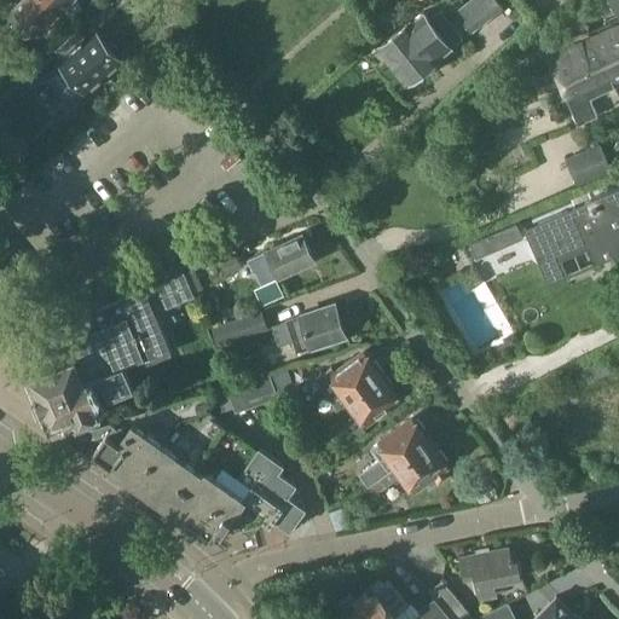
[(18,0),(12,6),(12,7),(5,15),(17,27),(24,18),(39,33),(63,7),(70,15),(80,4),(75,0),(18,0)]
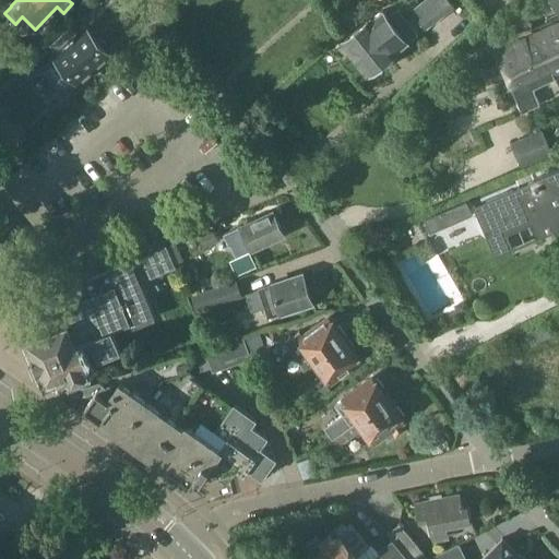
[(423,0),(412,9),(426,28),(455,7),(450,0),(423,0)]
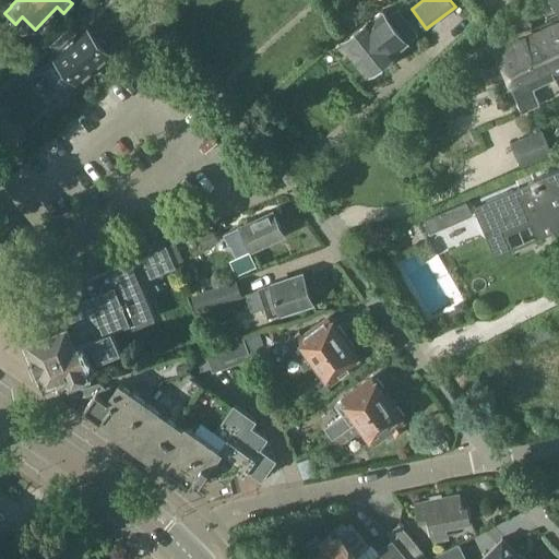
[(399,9),(388,16),(382,9),(343,39),(369,73),(408,43),(407,40),(417,33),(399,9)]
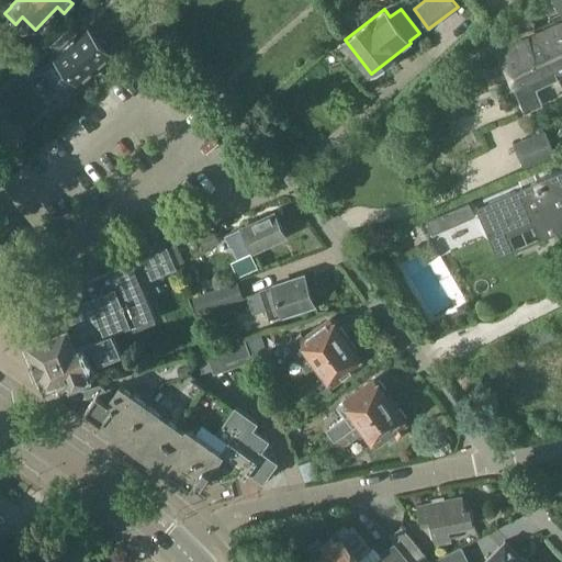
[(561,24),(498,53),(526,112),(542,104),(535,89),(561,76),(561,24)]
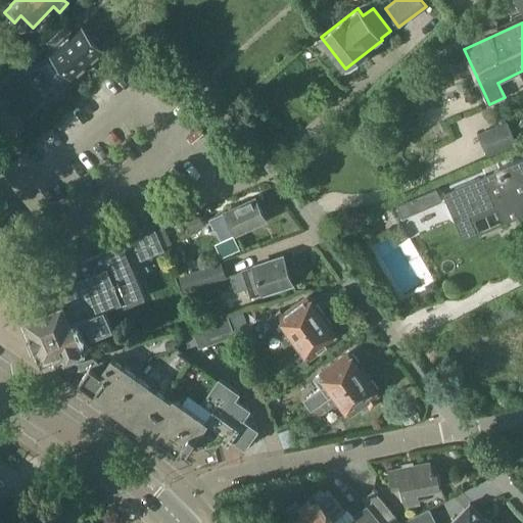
[(40,63),(60,87),(103,49),(82,26),(40,63)]
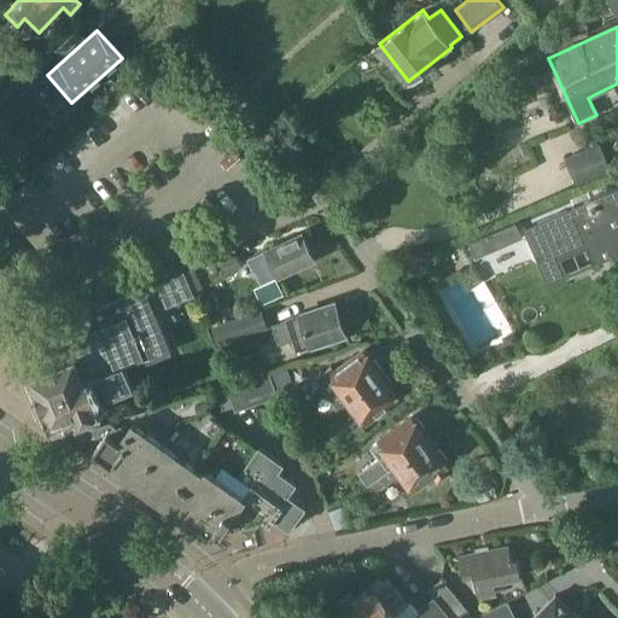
[(617,261),(617,186),(523,227),(548,284),(569,275),(561,258),(588,248),(595,264),(613,256),(616,263),(617,261)]
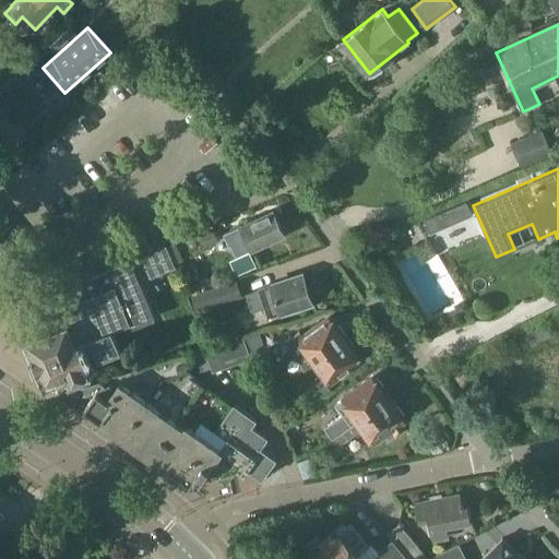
[(224,233),(235,257),(283,234),(272,211),(224,233)]
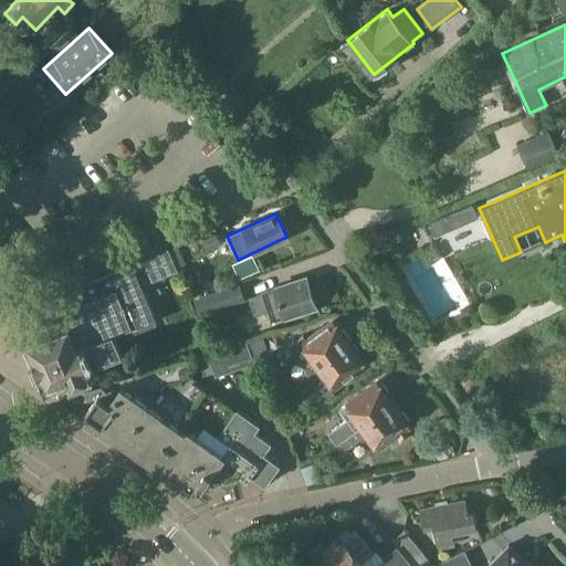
[(220,245),(215,233),(198,241),(203,252),(220,245)]
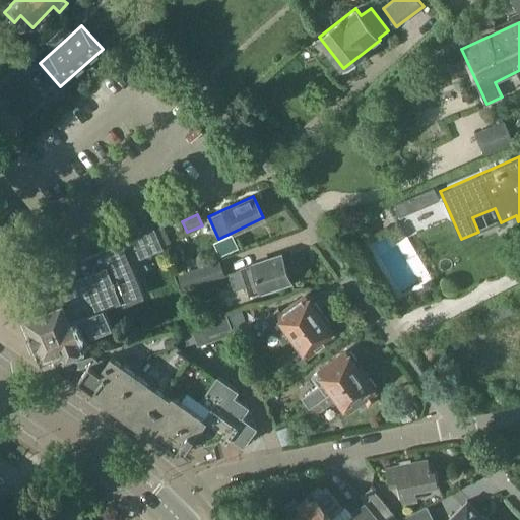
[(154,229),(50,273),(54,283),(19,298),(47,361),(84,344),(76,325),(87,320),(93,333),(114,325),(106,306),(122,299),(124,304),(144,295),(132,264),(165,250),(154,229)]
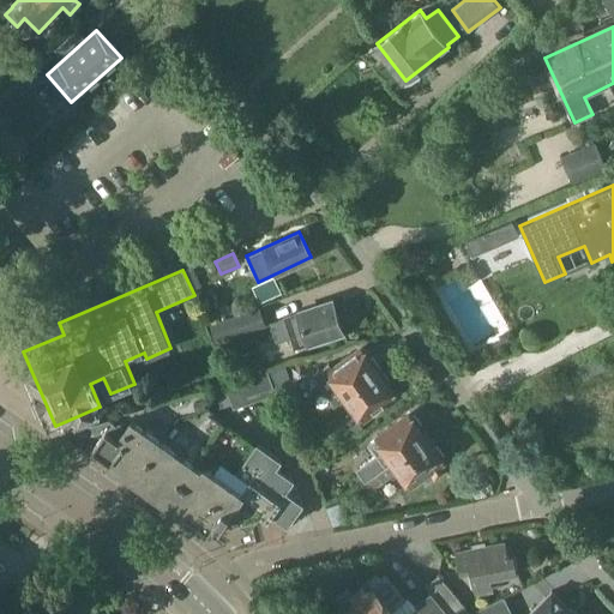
[(282,315),(292,348),(342,332),(331,300),(282,315)]
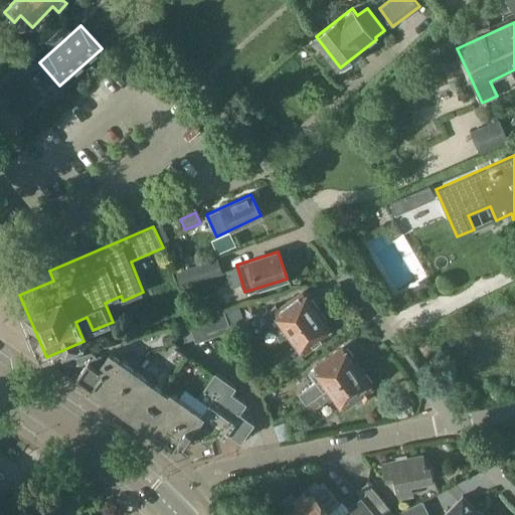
[(181,288),(224,273),(218,256),(175,271),(181,288)]
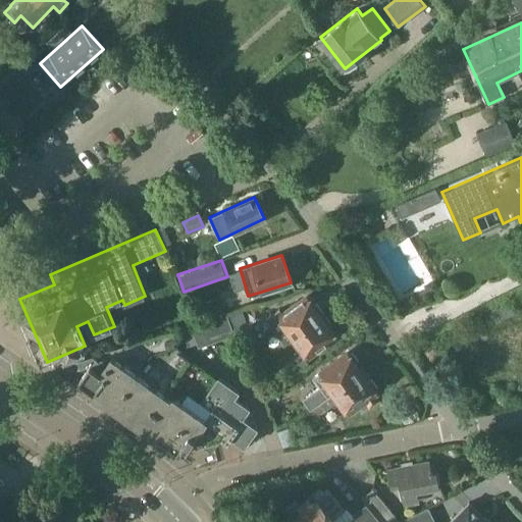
[(434,278),(424,285),(430,296),(440,290),(434,278)]
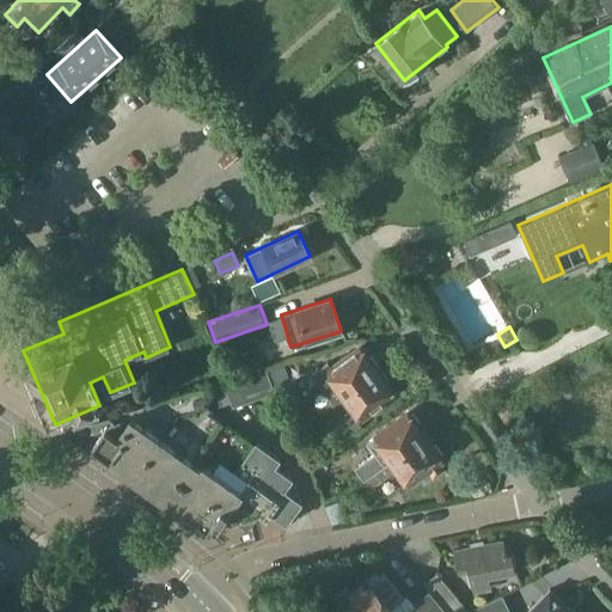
[(361,347),(332,367),(328,362),(311,374),(332,404),(344,395),(379,371),(361,347)]
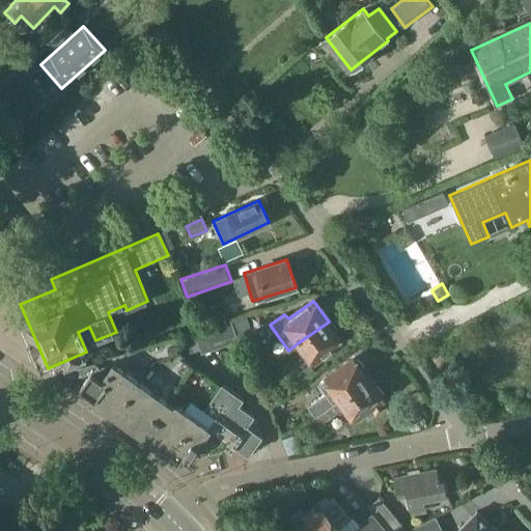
[(247,316),(230,323),(231,325),(236,339),(253,334),(247,316)]
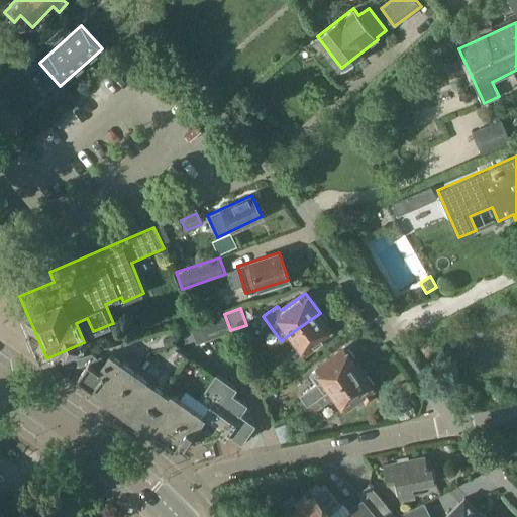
[(224,312),(214,315),(220,334),(230,330),(225,316),(224,314),(224,312)]
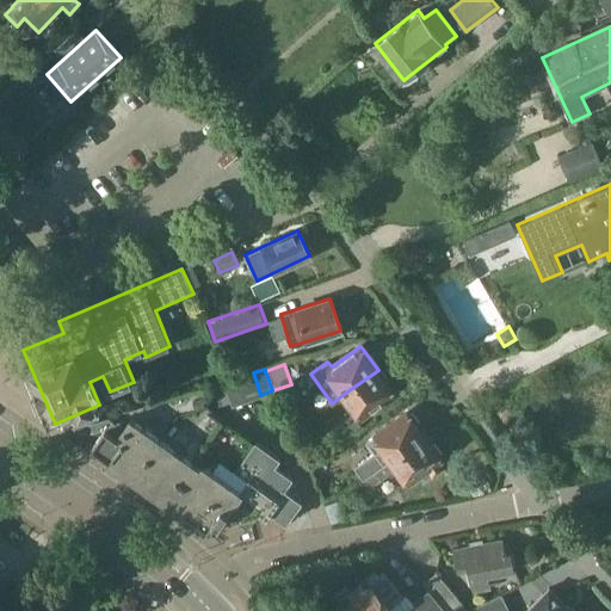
[(378,370),(344,394),(360,417),(394,393),(378,370)]
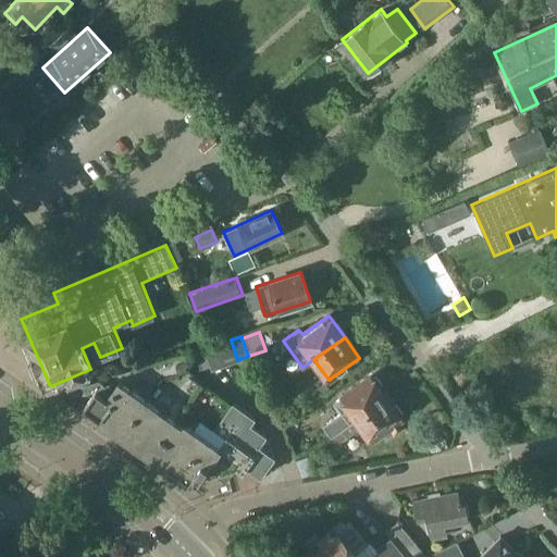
[(237,360),(231,339),(218,344),(225,364),(237,360)]
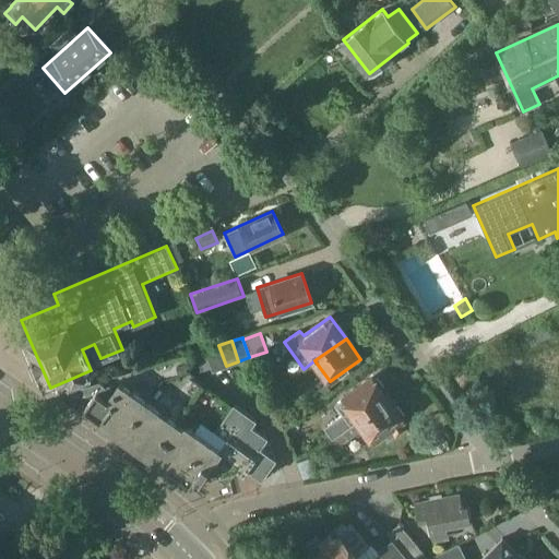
[(215,346),(206,349),(205,347),(192,351),(200,371),(211,368),(212,371),(226,366),(218,345),(215,346)]
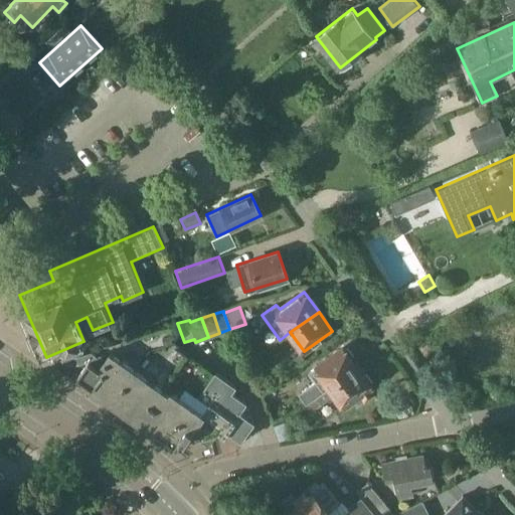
[(169,328),(82,352),(59,359),(57,362),(94,386),(112,399),(147,348),(162,345),(162,343),(167,342),(173,341),(169,328)]
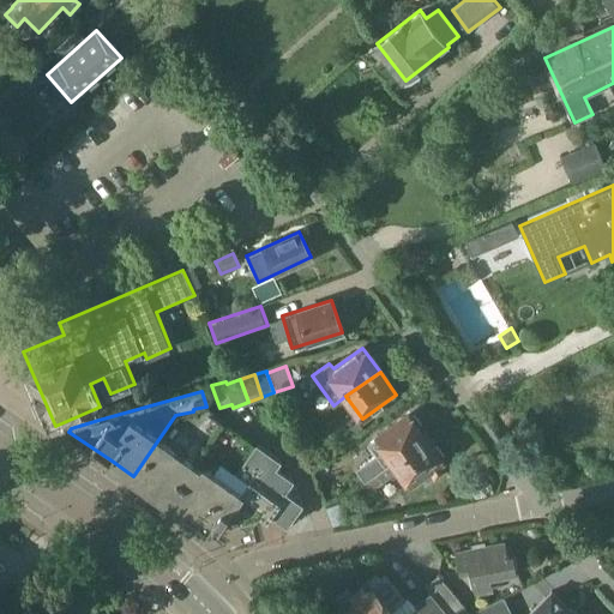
[(175,415),(133,476),(158,493),(174,471),(181,476),(221,423),(199,408),(193,409),(193,411),(175,415)]
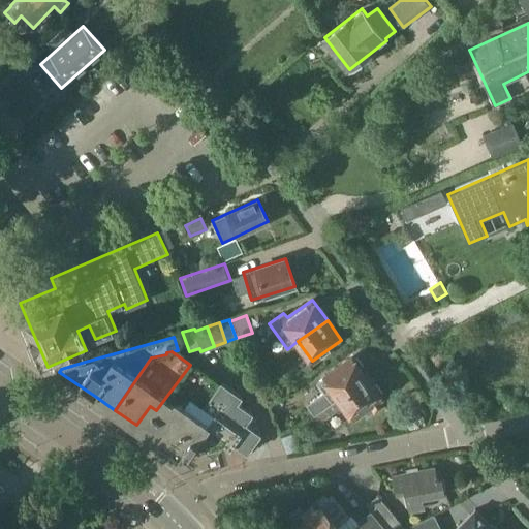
[(338,399),(369,377),(354,356),(317,383),(324,393),(307,404),(315,415),(328,406),(338,399)]
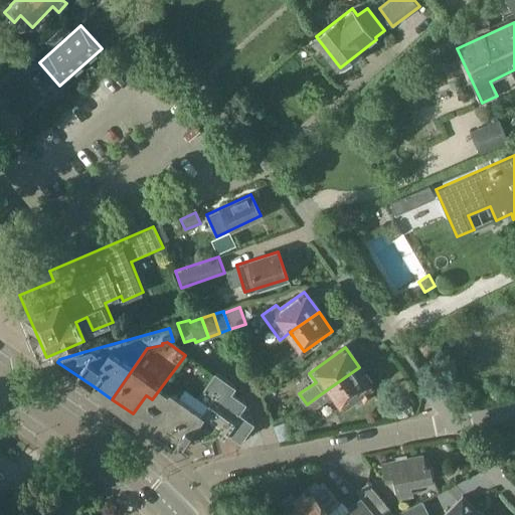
[(307,361),(301,353),(290,361),(296,369),(307,361)]
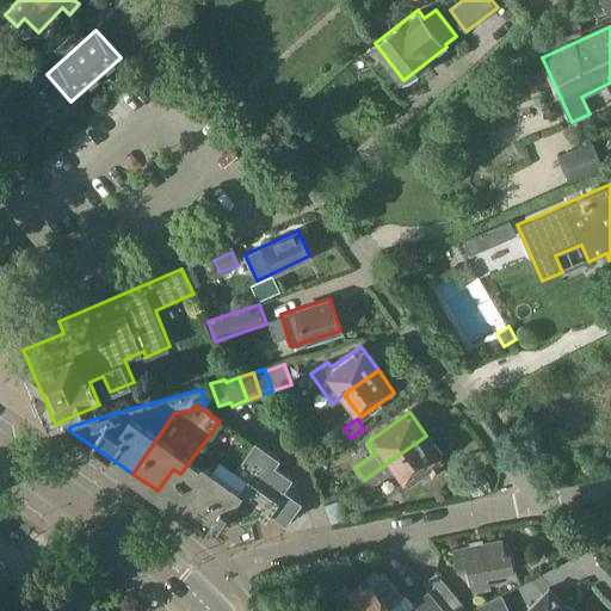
[(227,426),(220,421),(180,474),(173,469),(158,491),(181,508),(201,482),(216,494),(236,466),(218,454),(211,464),(204,460),(210,450),(210,448),(213,443),(214,444),(227,426)]
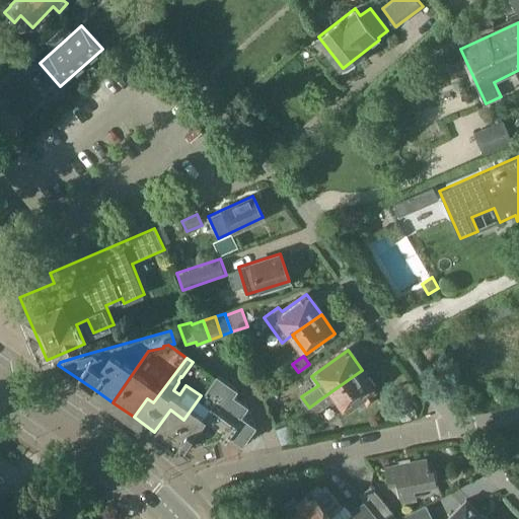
[(362,370),(331,391),(346,411),(363,398),(367,404),(377,397),(373,391),(375,389),(362,370)]
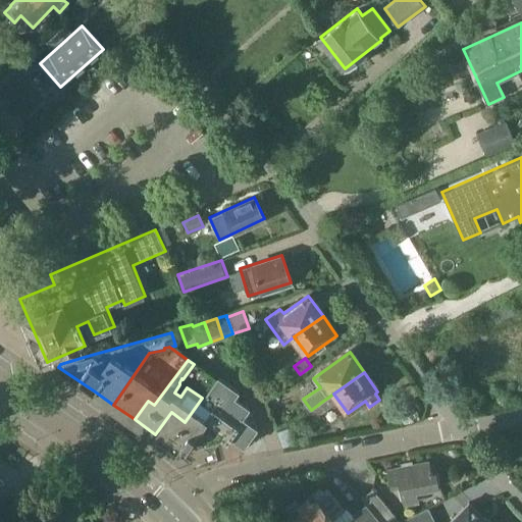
[(217,376),(202,398),(185,422),(171,412),(155,434),(157,435),(159,433),(176,446),(181,438),(188,442),(193,434),(201,441),(219,436),(220,434),(226,439),(229,434),(244,445),(257,426),(241,415),(248,405),(233,395),(237,389),(217,376)]
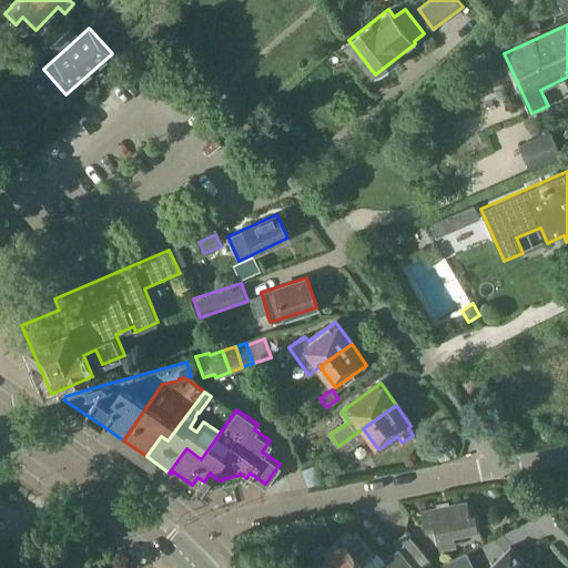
[(352,436),(338,446),(344,455),(357,445),(352,436)]
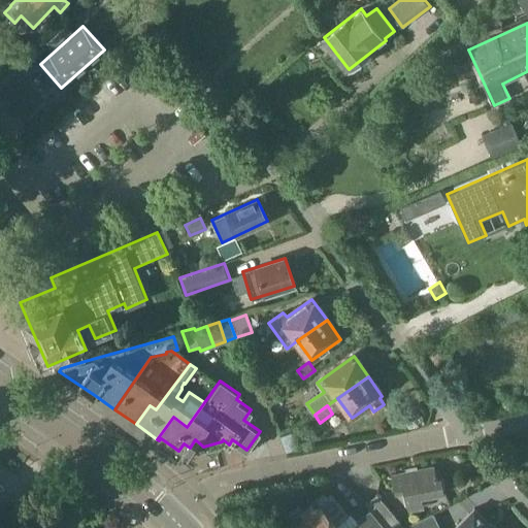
[(282,436),(287,450),(287,452),(299,448),(293,432),(282,436)]
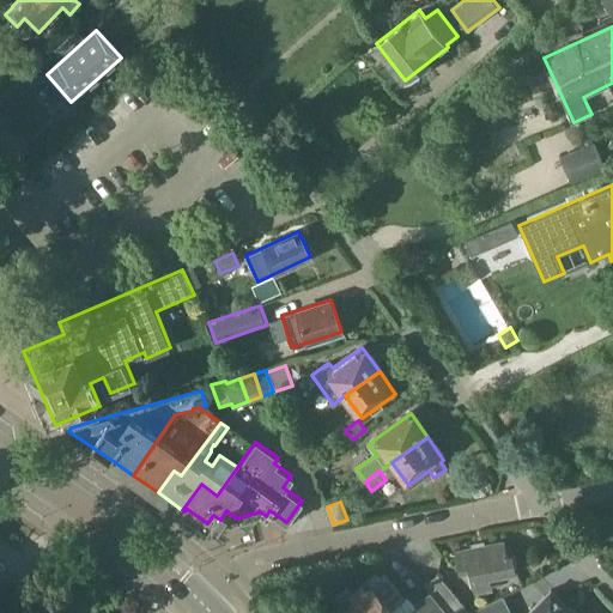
[(455,554),(457,571),(469,569),(473,587),(489,583),(487,577),(515,571),(511,553),(509,553),(508,551),(505,551),(504,545),(455,554)]
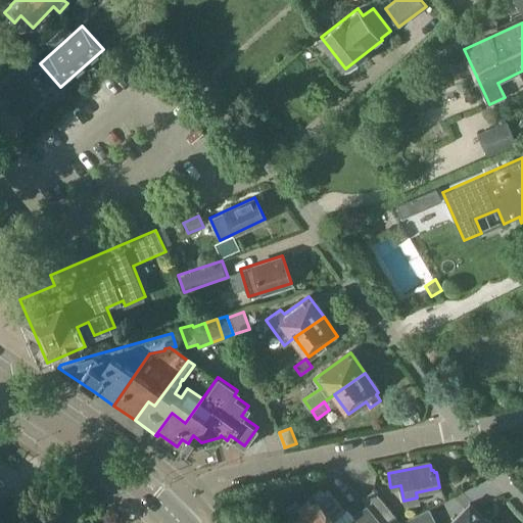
[(378,517),(382,522),(397,522),(400,521),(374,489),(363,500),(368,505),(378,517)]
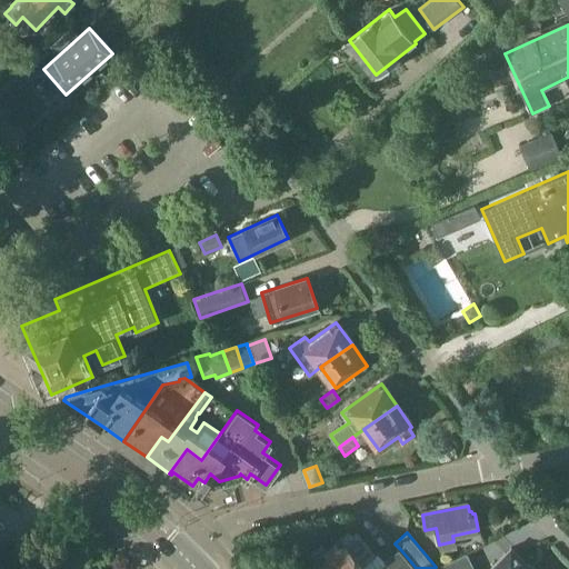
[(378,552),(375,556),(357,533),(346,542),(341,538),(328,548),(323,542),(310,552),(319,563),(315,568),(316,568),(365,568),(366,568),(367,568),(379,568),(387,563),(391,568),(416,568),(400,549),(386,560),(378,552)]
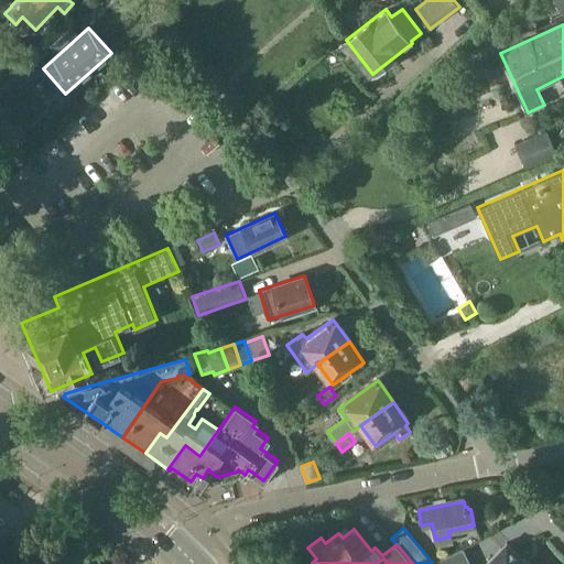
[(508,543),(487,563),(530,563),(524,559),(508,543)]
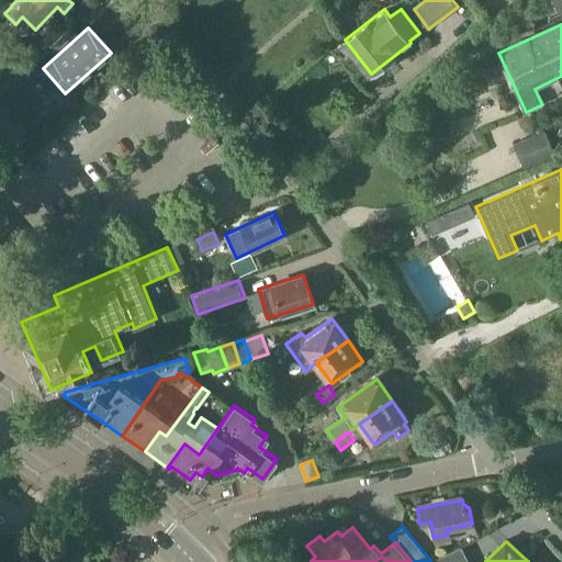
[(469,561),(461,547),(428,561),(469,561)]
